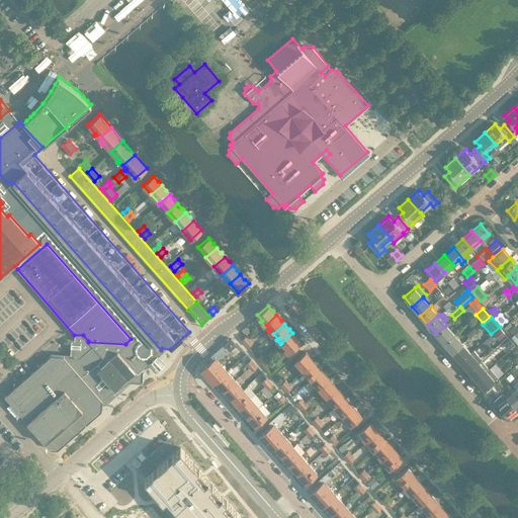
[(443,343),(454,334),(446,325),(435,334),(443,343)]
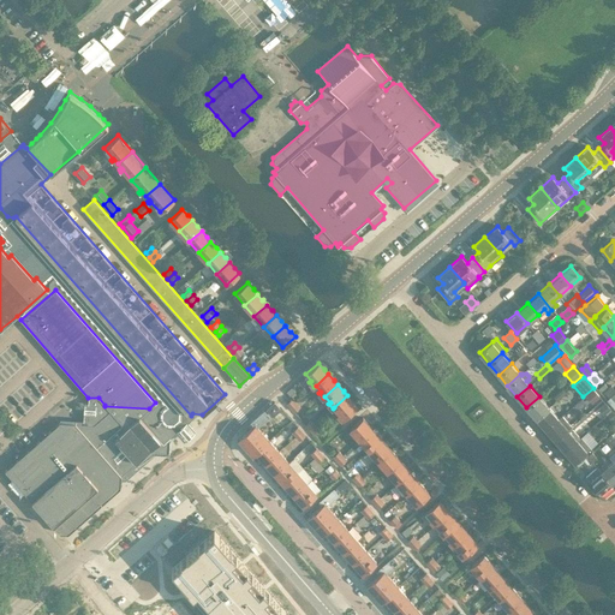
[(614,392),(614,389),(611,386),(604,392),(609,398),(614,392)]
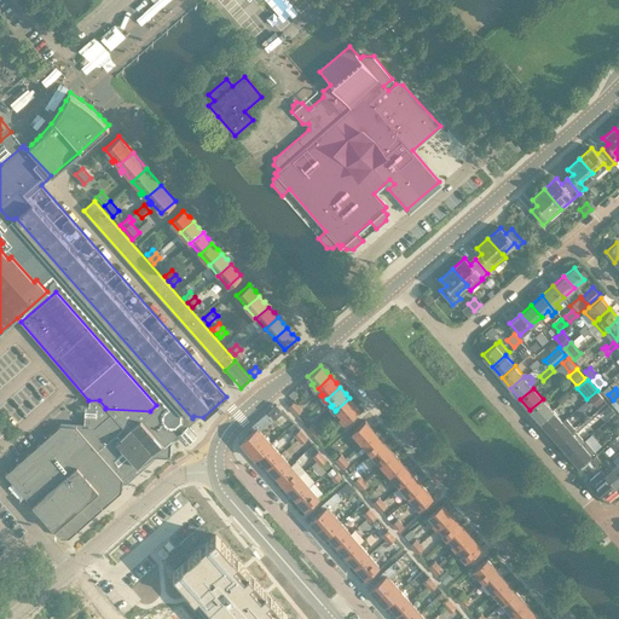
[(561,404),(571,394),(566,391),(556,399),(561,404)]
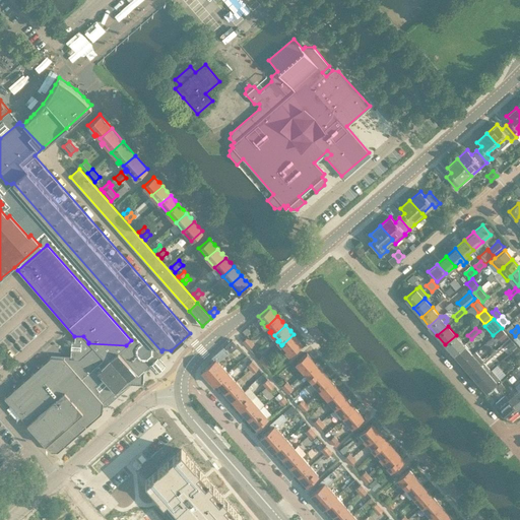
[(501,341),(508,335),(502,329),(495,335),(501,341)]
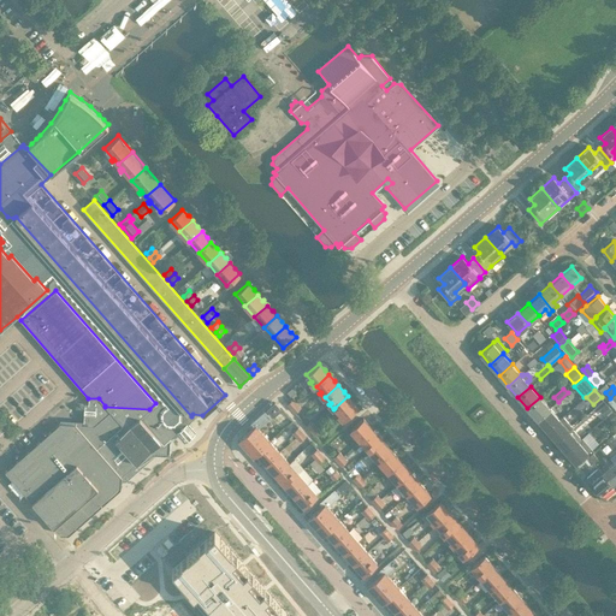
[(354,402),(353,403),(348,396),(335,408),(341,414),(338,415),(342,420),(357,407),(354,402)]
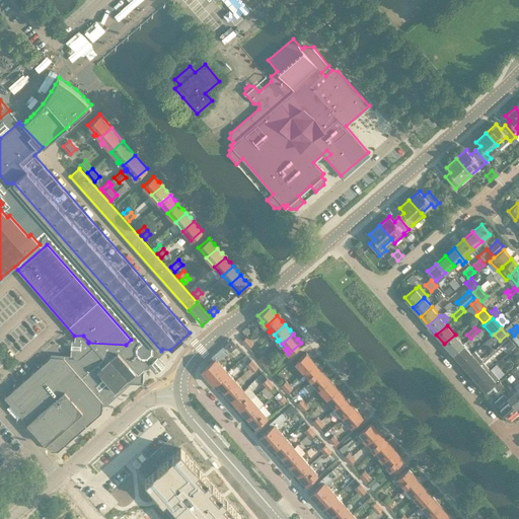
[(245,344),(250,339),(247,335),(242,340),(245,344)]
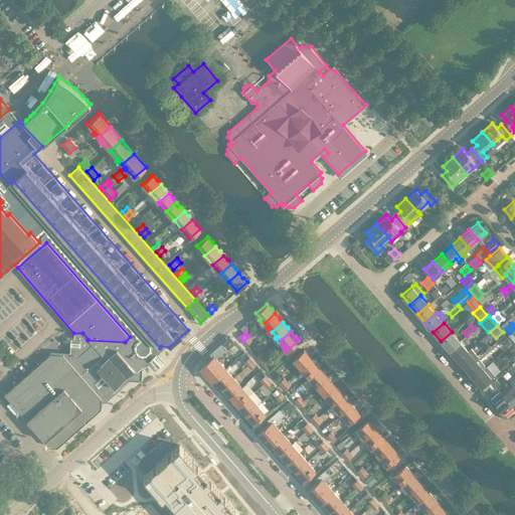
[(449,350),(460,341),(452,332),(441,341),(449,350)]
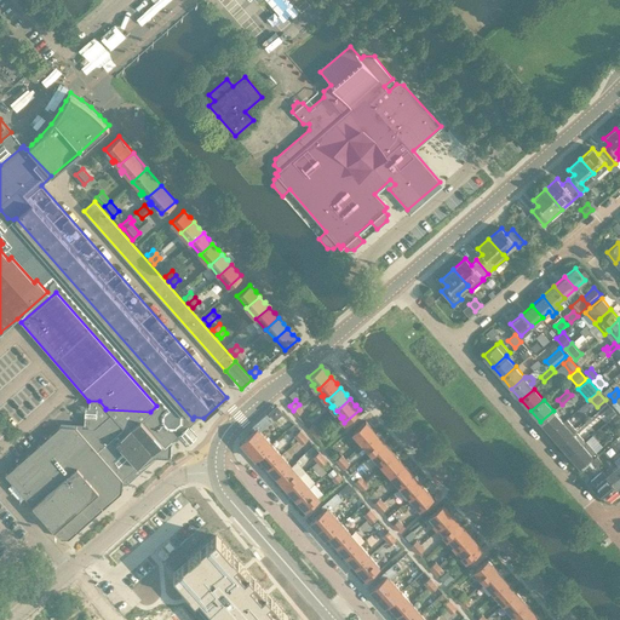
[(275,418),(282,411),(276,405),(269,412),(275,418)]
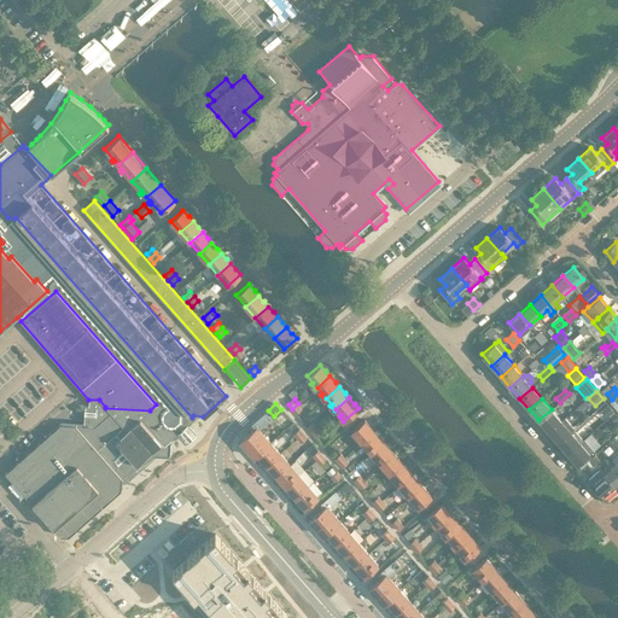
[(296,413),(302,408),(298,403),(292,409),(296,413)]
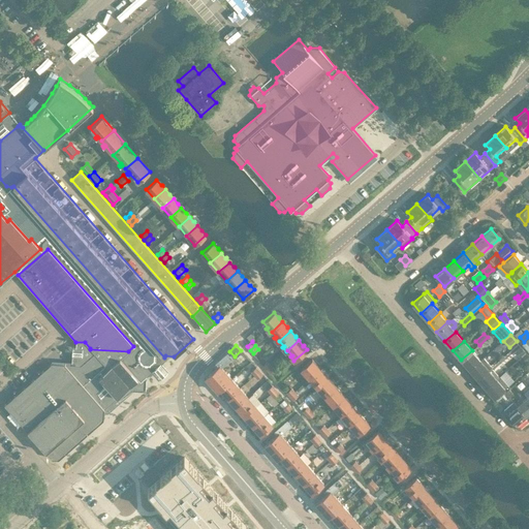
[(521,347),(517,350),(521,355),(525,352),(521,347)]
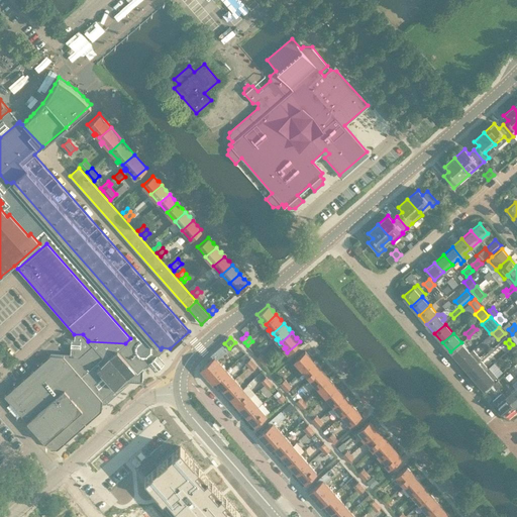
[(458,362),(470,351),(461,342),(450,351),(458,362)]
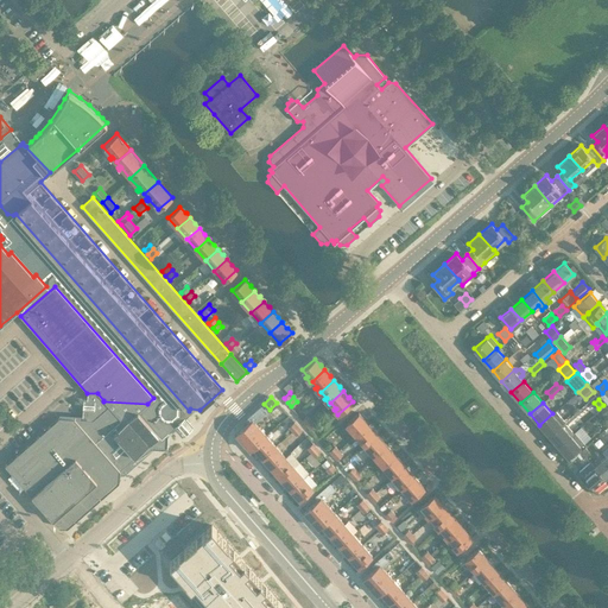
[(254,422),(266,411),(261,406),(247,418),(249,420),(239,431),(242,435),(255,423),(254,422)]
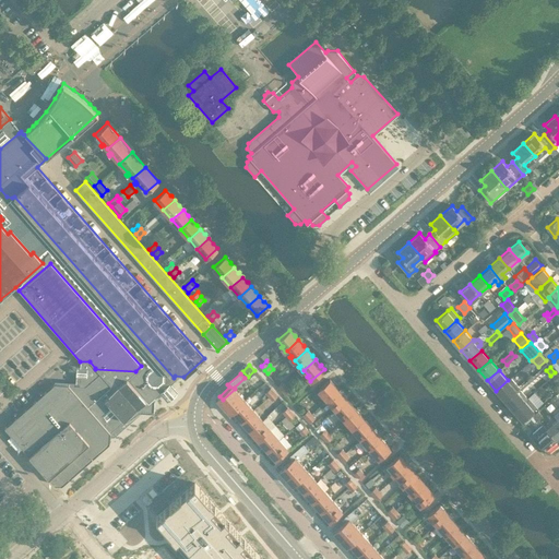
[(134,379),(94,377),(94,378),(85,385),(54,384),(4,428),(54,485),(61,485),(106,445),(109,443),(109,432),(141,404),(142,405),(147,406),(147,402),(149,401),(147,399),(149,395),(147,394),(147,393),(146,393),(145,393),(144,393),(142,395),(134,387),(137,384),(137,383),(137,382),(137,381),(137,380),(135,380),(134,379)]
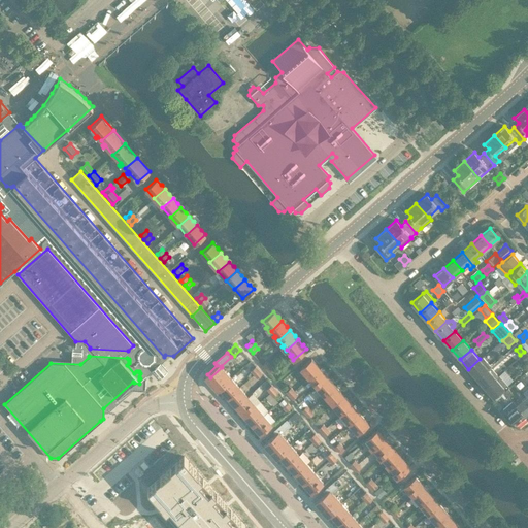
[(490,366),(491,366),(483,357),(480,359),(468,369),(476,378),(490,366)]
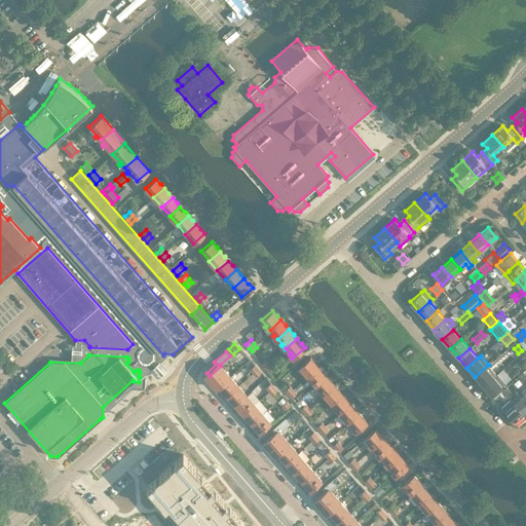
[(307,376),(318,366),(310,357),(299,367),(307,376)]
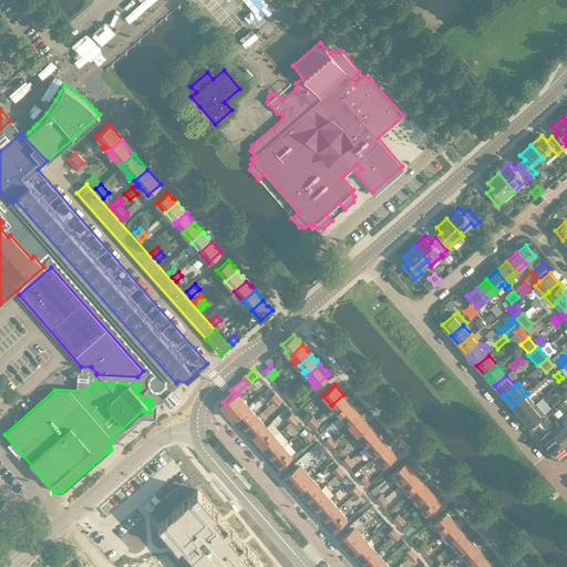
[(285,395),(290,390),(287,387),(281,392),(285,395)]
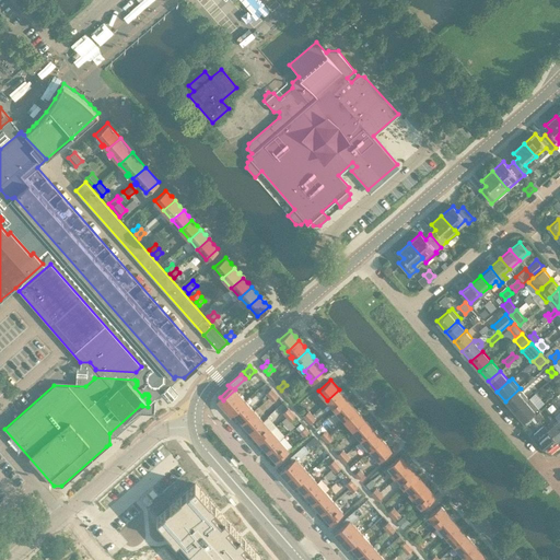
[(284,395),(291,389),(287,385),(281,391),(284,395)]
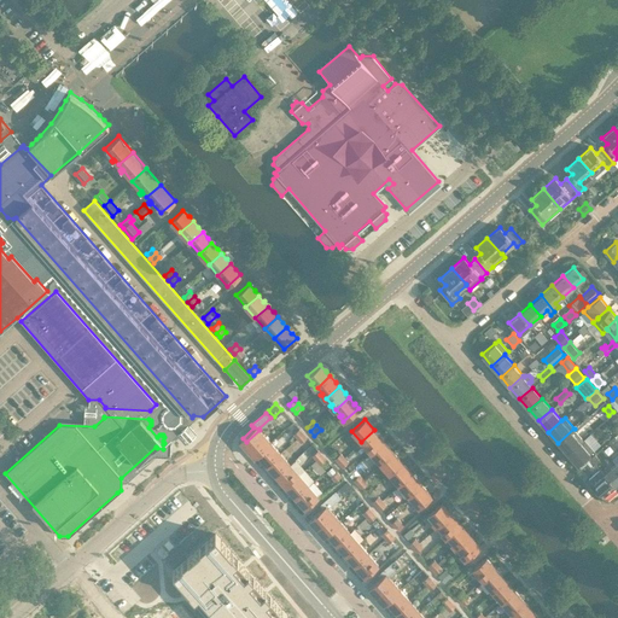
[(296,438),(303,432),(299,427),(292,433),(296,438)]
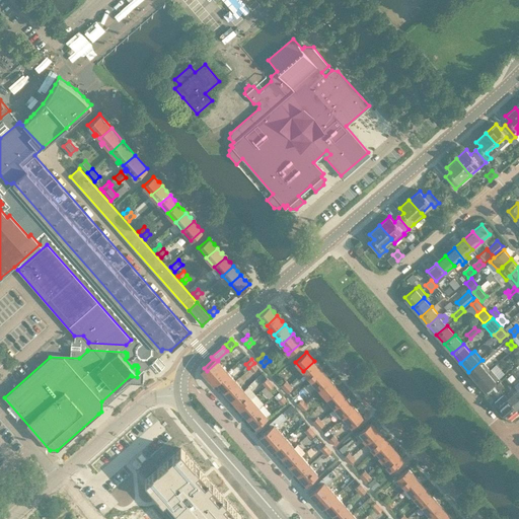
[(476,381),(490,369),(482,360),(468,372),(476,381)]
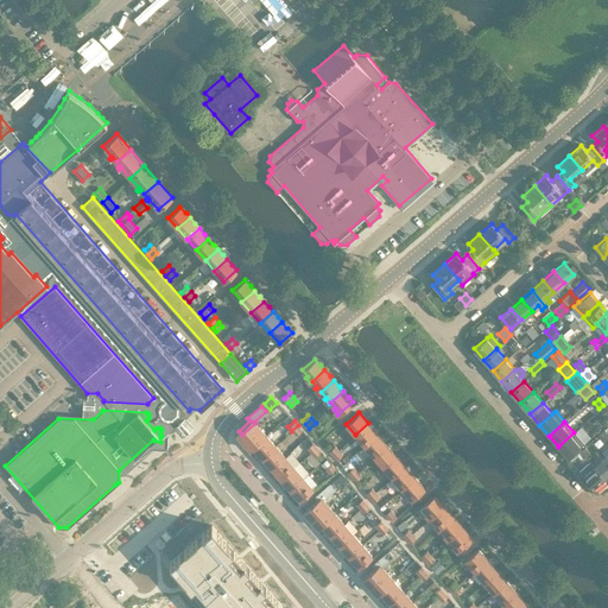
[(253,445),(266,435),(255,423),(242,435),(246,439),(244,442),(249,449),(253,445)]
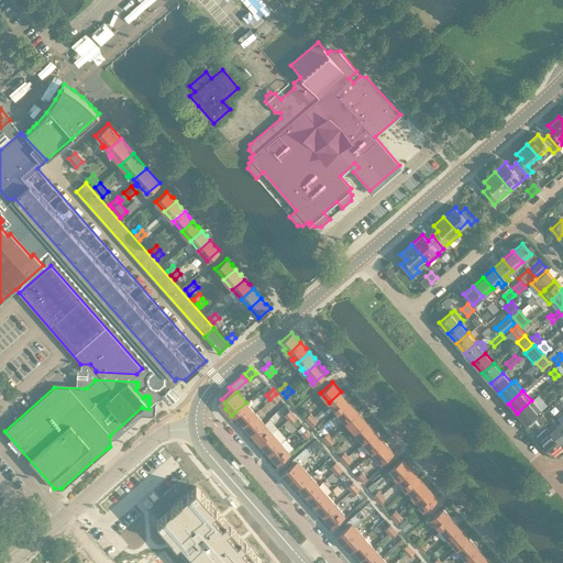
[(338,412),(350,401),(341,392),(329,403),(338,412)]
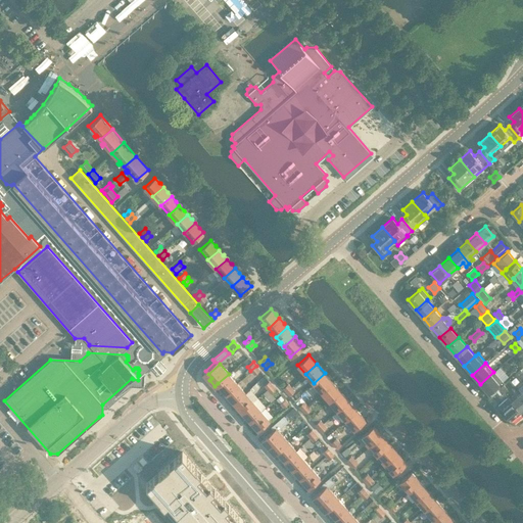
[(254,375),(259,370),(256,366),(250,371),(254,375)]
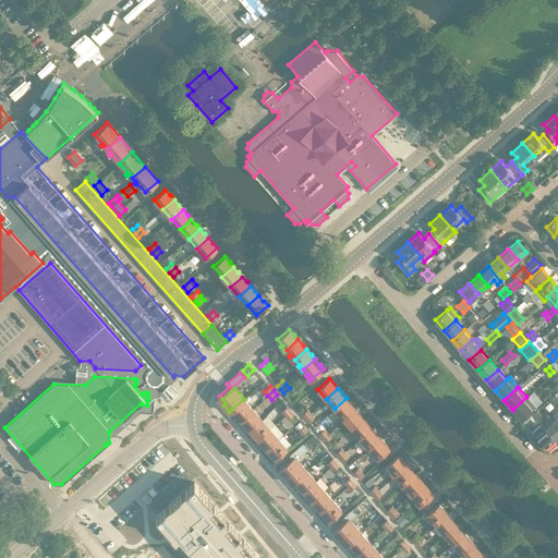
[(521,420),(536,407),(528,396),(526,397),(512,410),(521,420)]
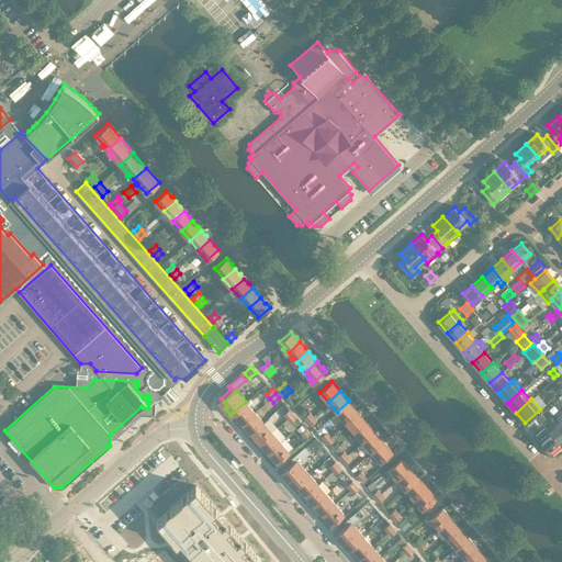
[(346,422),(358,411),(349,401),(337,412),(346,422)]
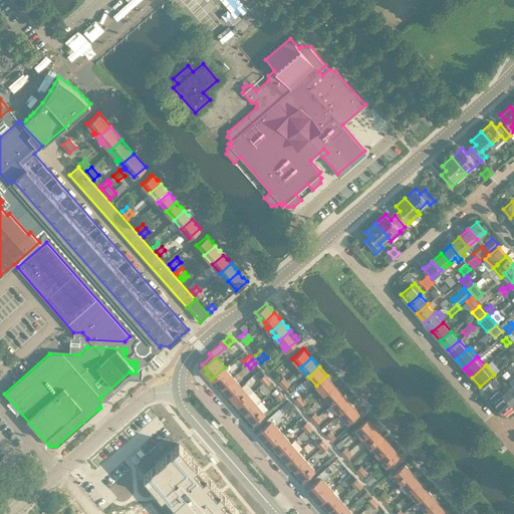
[(222,386),(233,376),(225,367),(214,376),(219,382),(222,387),(222,386)]
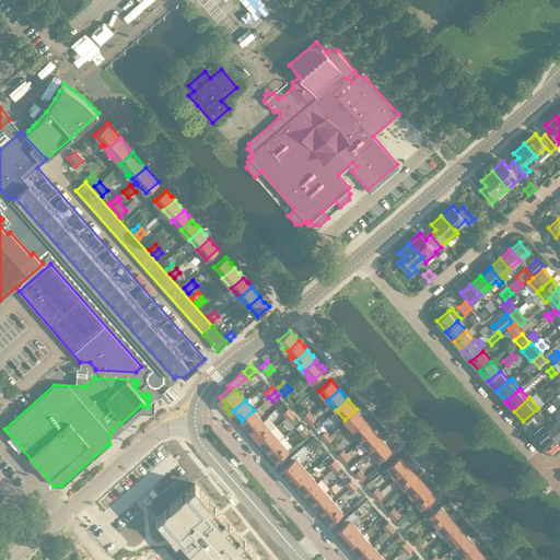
[(279,409),(281,407),(279,405),(269,416),(271,418),(272,417),(273,417),(280,410),(279,409)]
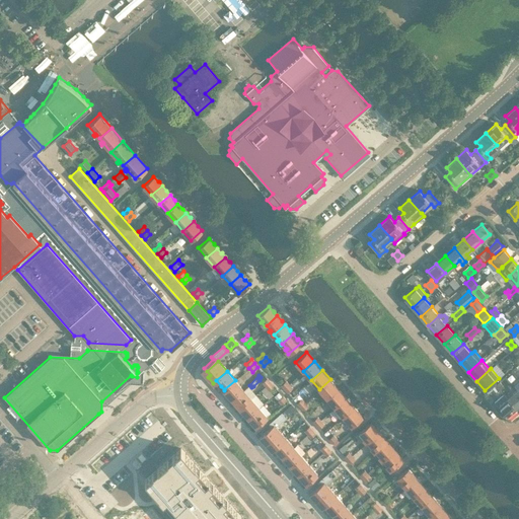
[(265,386),(270,381),(268,378),(262,382),(265,386)]
